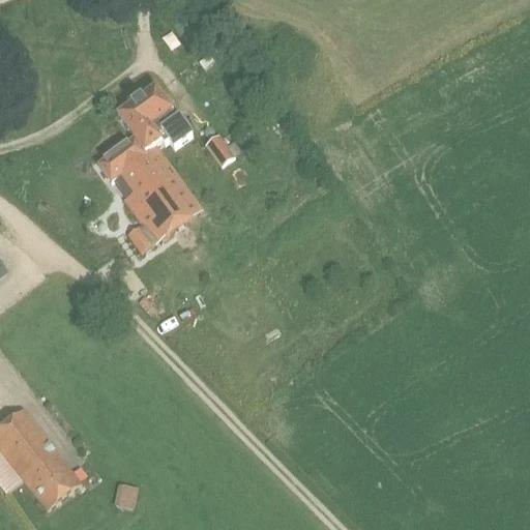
[(165,20),(192,57),(210,43),(186,7),(165,20)]
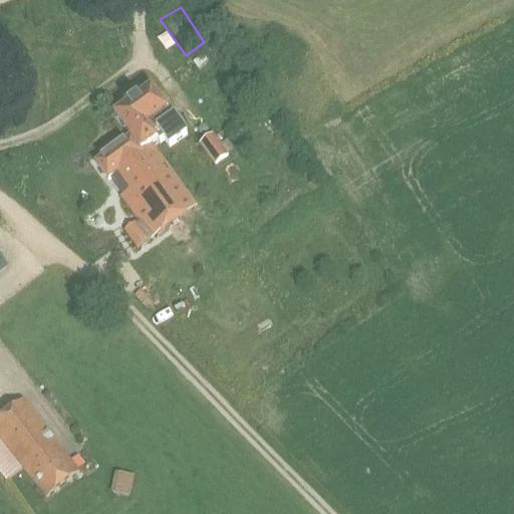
[(161,42),(166,47),(173,43),(168,36),(161,42)]
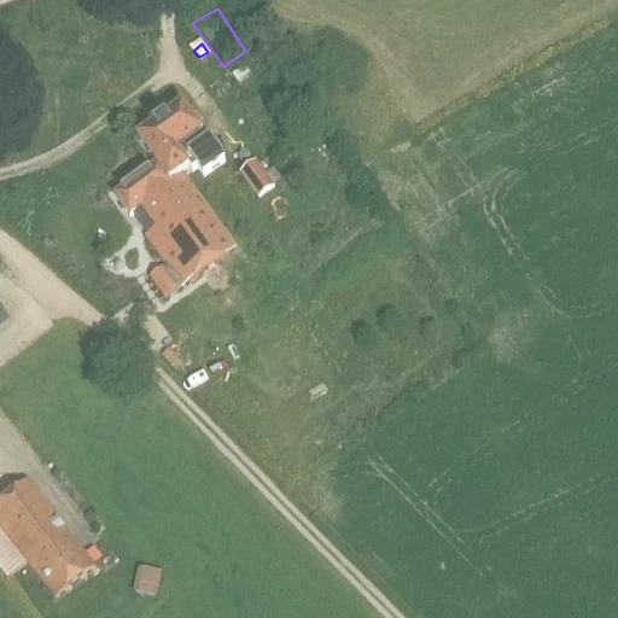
[(231,74),(240,88),(263,73),(256,58),(231,74)]
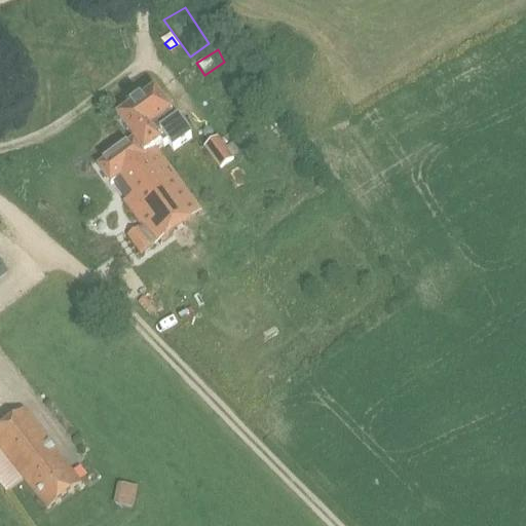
[(202,213),(155,148),(164,142),(154,128),(175,114),(158,91),(119,118),(136,141),(100,167),(133,214),(118,224),(142,257),(202,213)]
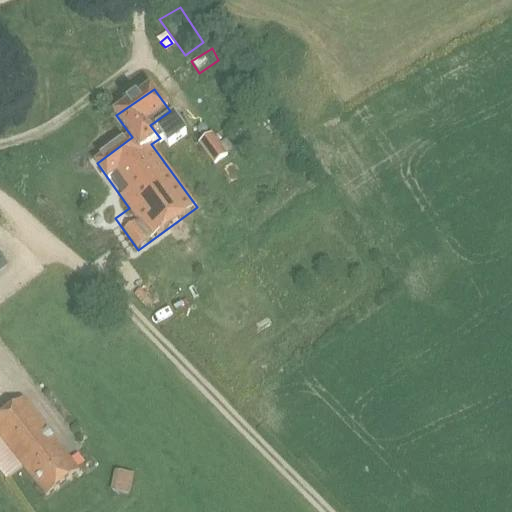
[(158,131),(172,148),(189,135),(176,118),(158,131)]
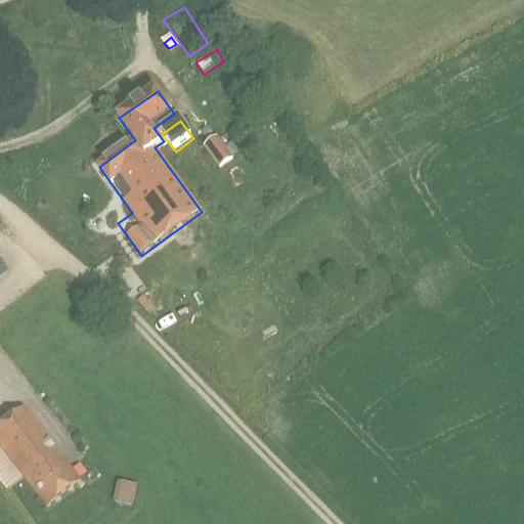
[(232,135),(223,141),(221,138),(206,149),(221,171),(235,161),(234,158),(244,151),(232,135)]
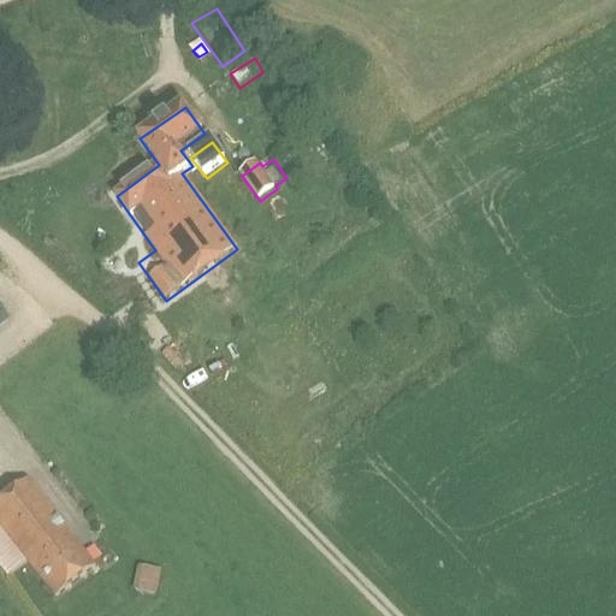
[(206,308),(221,292),(212,283),(196,298),(206,308)]
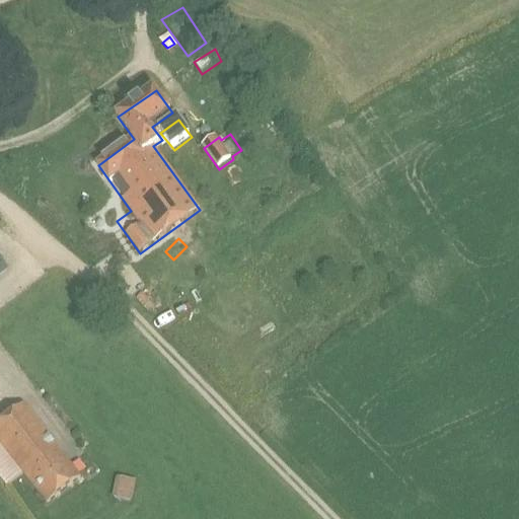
[(130,260),(115,264),(119,280),(134,276),(130,260)]
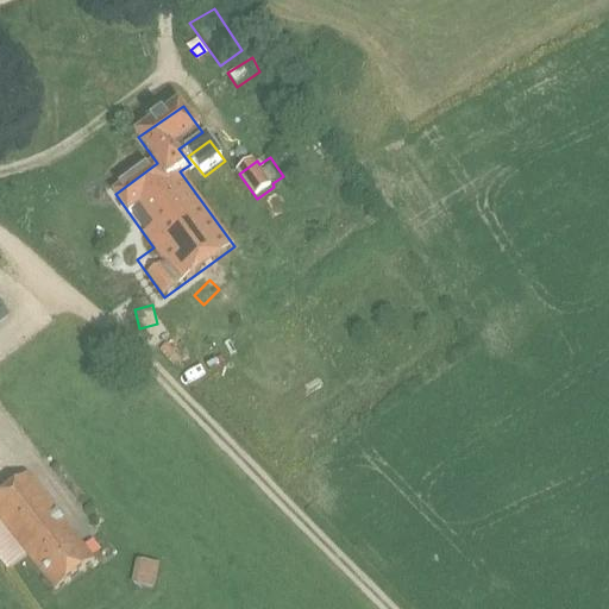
[(29,556),(58,594),(98,563),(31,477),(0,500),(0,518),(7,527),(0,532),(0,554),(11,569),(29,556)]
